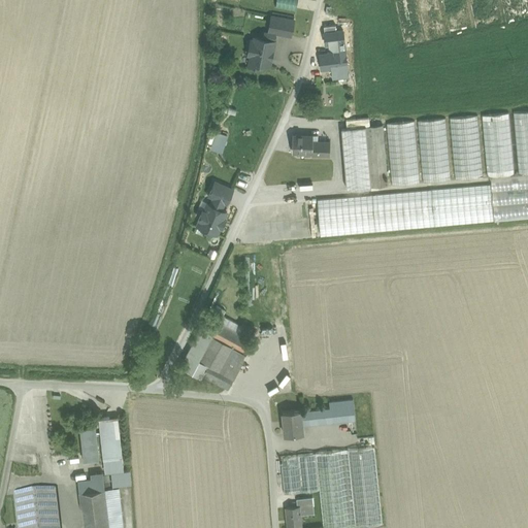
[(273,0),(272,5),(293,9),(295,0),(273,0)]
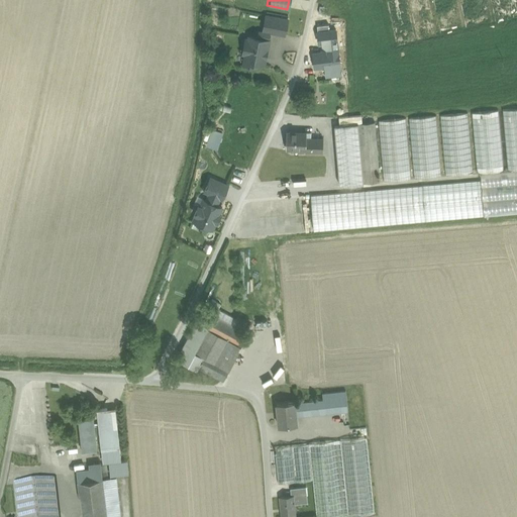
[(516,0),(491,0),(495,20),(516,15),(516,0)]
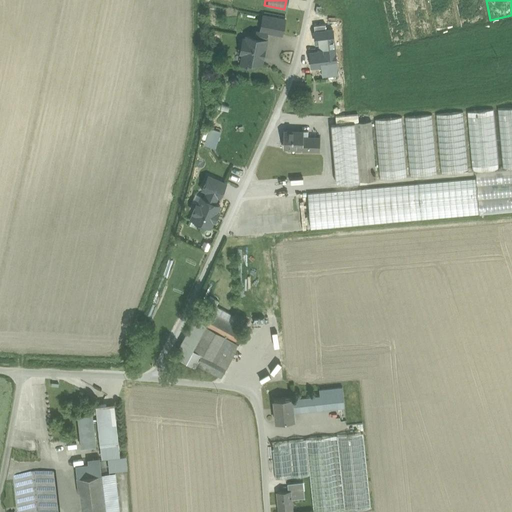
[(270,16),(263,14),(260,30),(267,31),(270,16)]
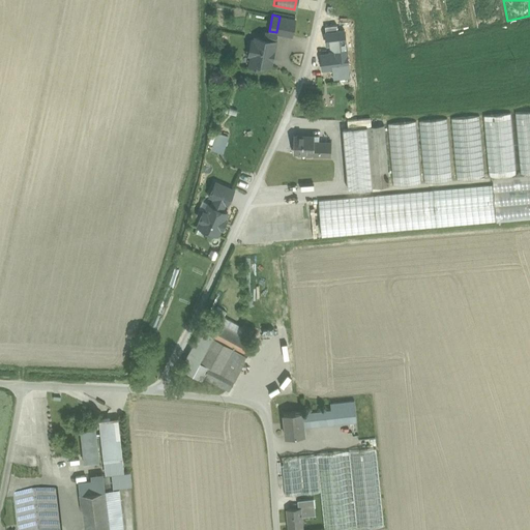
[(295,20),(280,17),(276,32),(292,35),(295,20)]
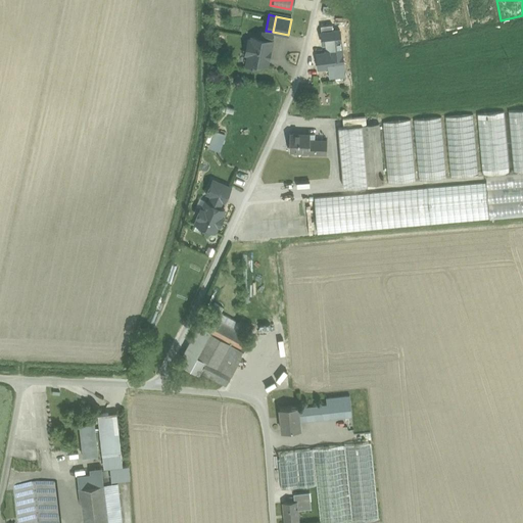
[(272,40),(252,37),(251,39),(249,39),(246,53),(248,54),(246,63),(259,65),(259,62),(268,64),(269,57),(270,51),(272,40)]
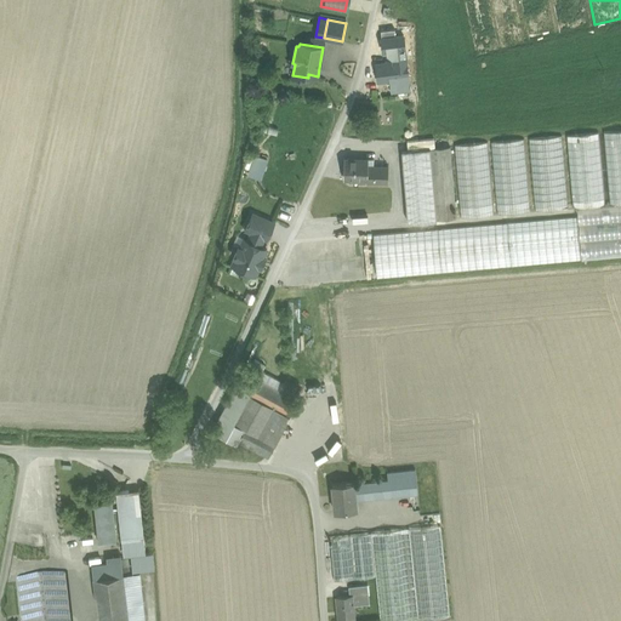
[(405,61),(397,62),(398,78),(391,79),(392,90),(408,89),(405,61)]
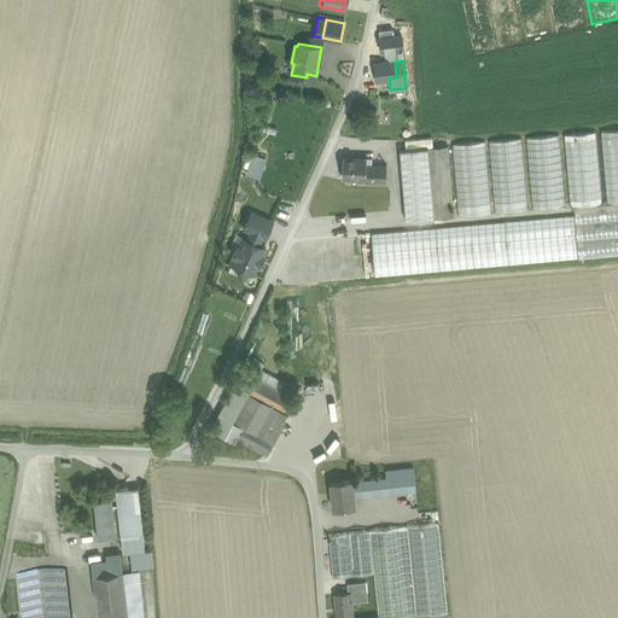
[(395,62),(375,63),(378,80),(389,79),(396,77),(395,62)]
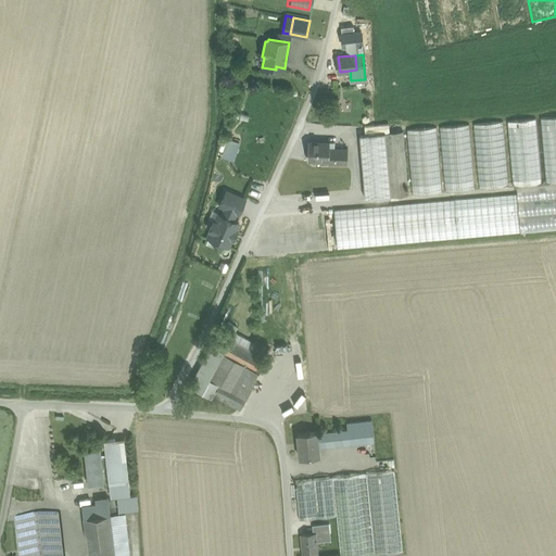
[(555,116),(541,118),(546,182),(555,181),(555,116)]
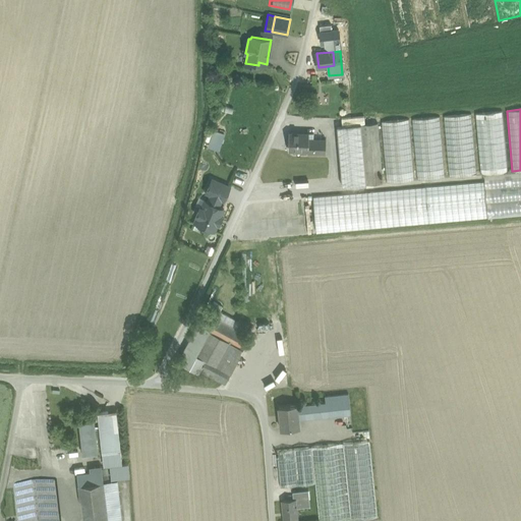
[(480,174),(483,173),(508,171),(503,111),(475,113),(480,174)]
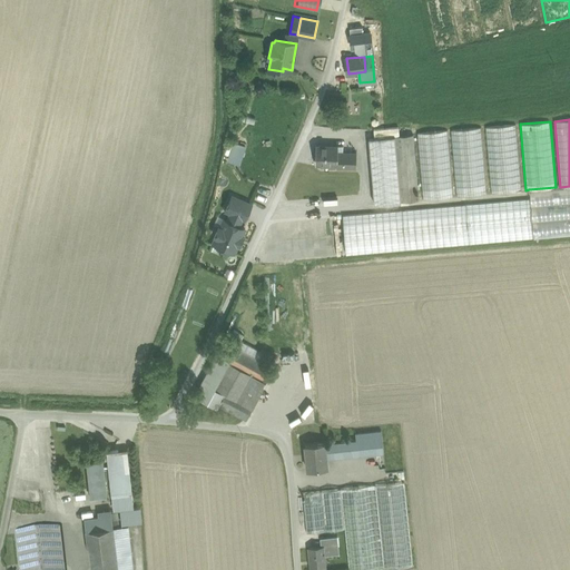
[(516,125),(484,127),(490,193),(521,190),(516,125)]
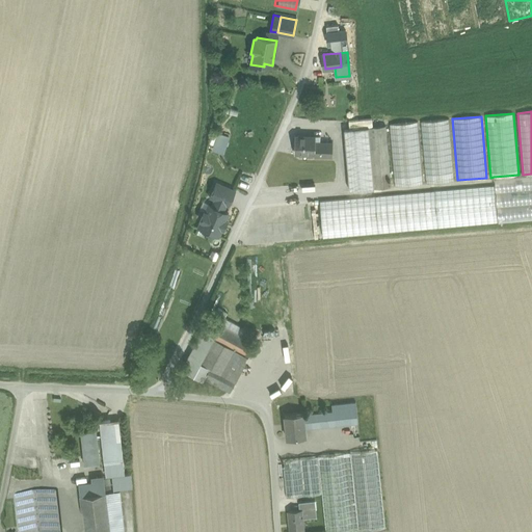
[(449,118),(422,121),(427,183),(454,181),(449,118)]
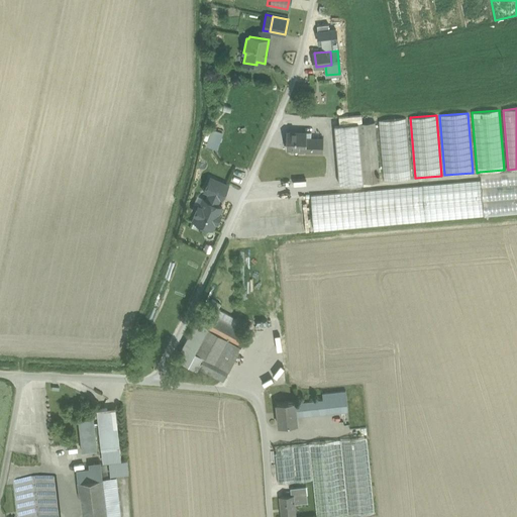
[(406,118),(379,120),(384,181),(411,178),(406,118)]
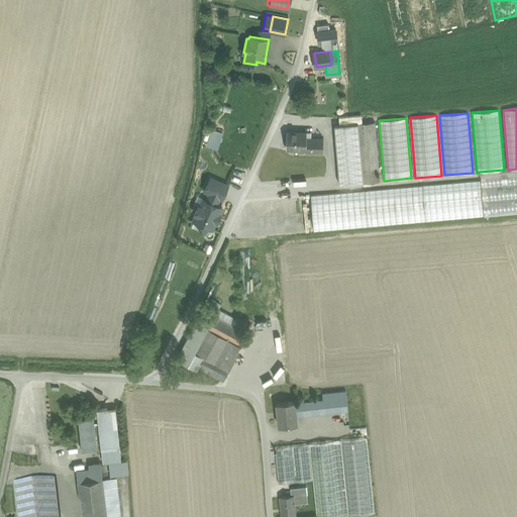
[(375,121),(358,122),(364,182),(380,181),(375,121)]
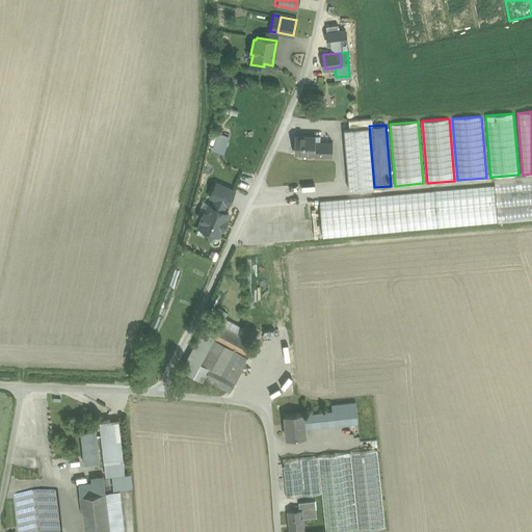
[(369,126),(343,128),(348,189),(374,187),(369,126)]
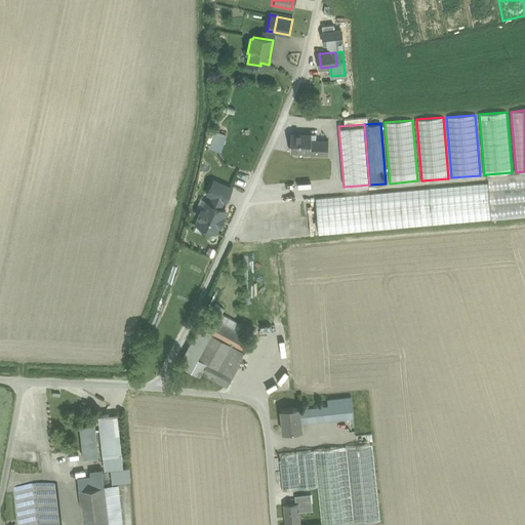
[(316,134),(291,133),(290,150),(311,151),(311,154),(315,154),(316,140),(316,134)]
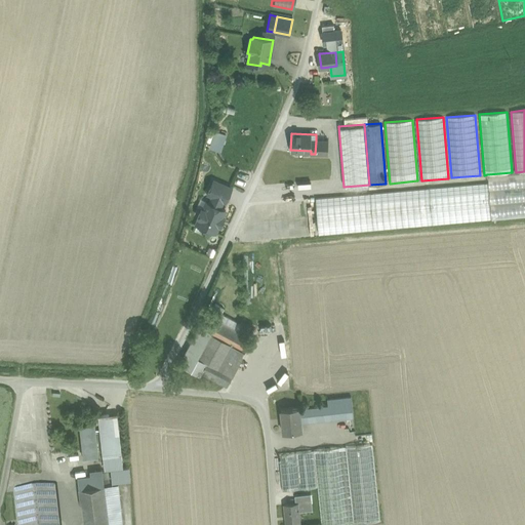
[(327,140),(316,140),(315,154),(327,155),(327,140)]
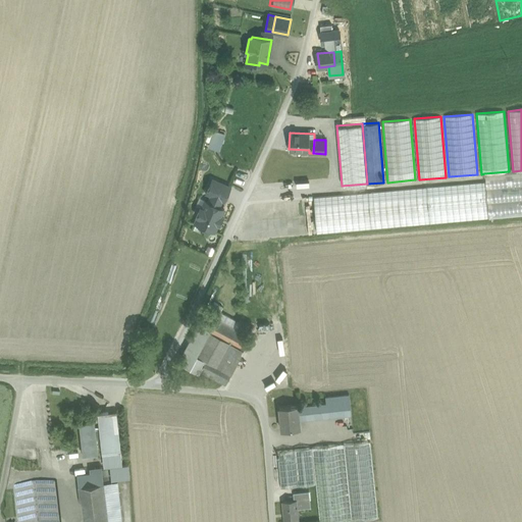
[(484,173),(488,218),(521,214),(521,170),(513,171),(509,171),(484,173)]
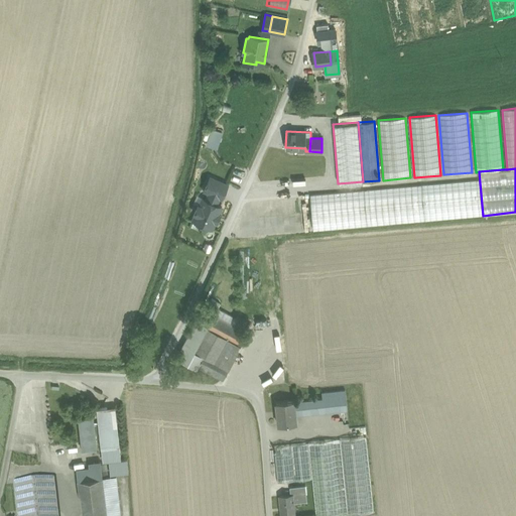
[(210,192),(219,197),(222,198),(228,185),(210,177),(204,189),(210,192)]
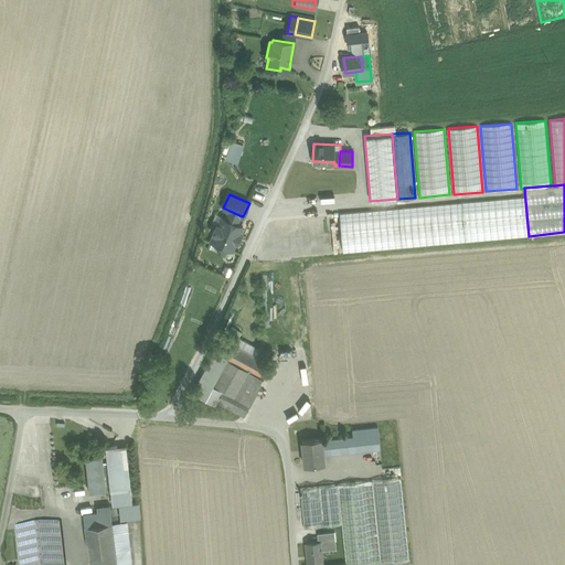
[(524,195),(338,212),(341,252),(528,236),(524,195)]
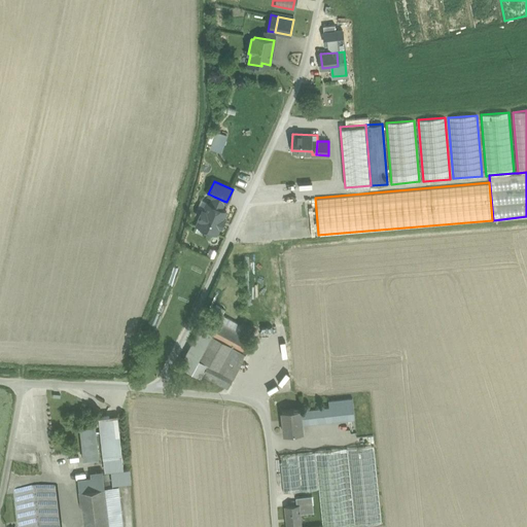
[(214,197),(211,204),(220,208),(223,201),(214,197)]
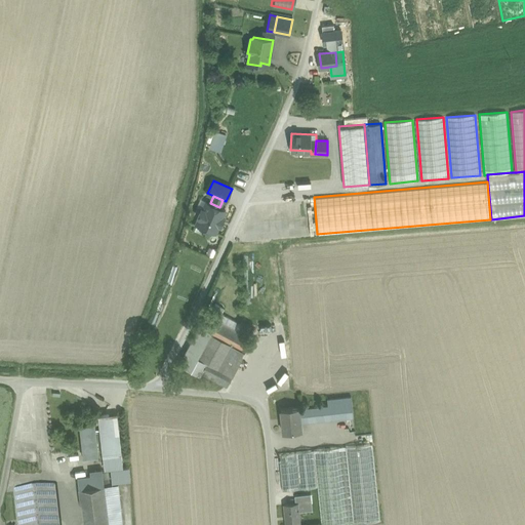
[(210,203),(208,203),(205,210),(201,208),(197,216),(200,217),(197,224),(215,232),(218,225),(220,226),(224,218),(221,217),(225,210),(219,207),(210,203)]
